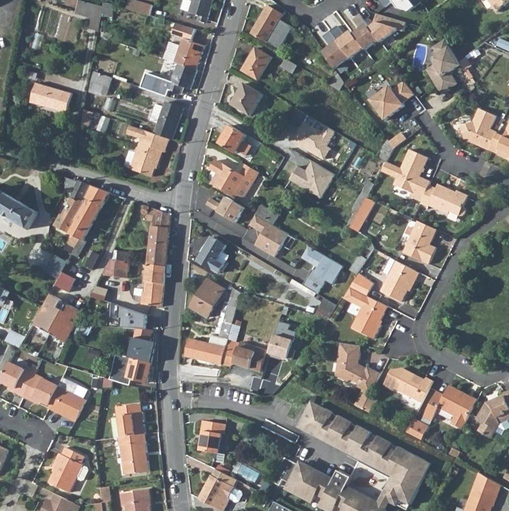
[(74,13),(98,20),(101,6),(80,0),(77,0),(74,13)]
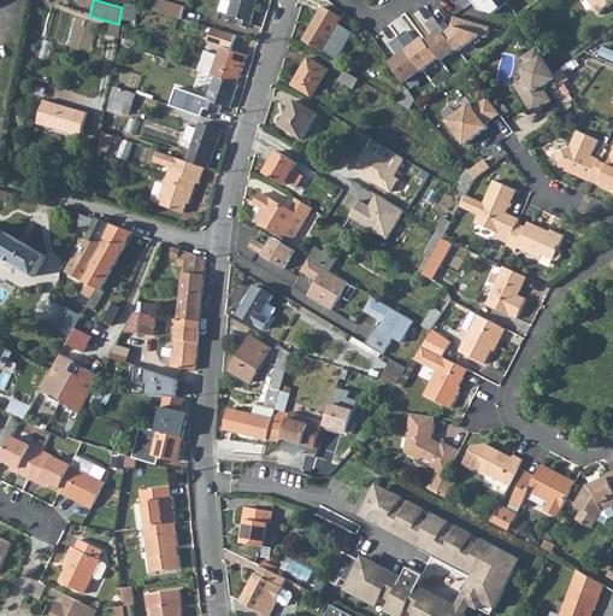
[(152,0),(149,9),(178,18),(182,6),(161,0),(152,0)]
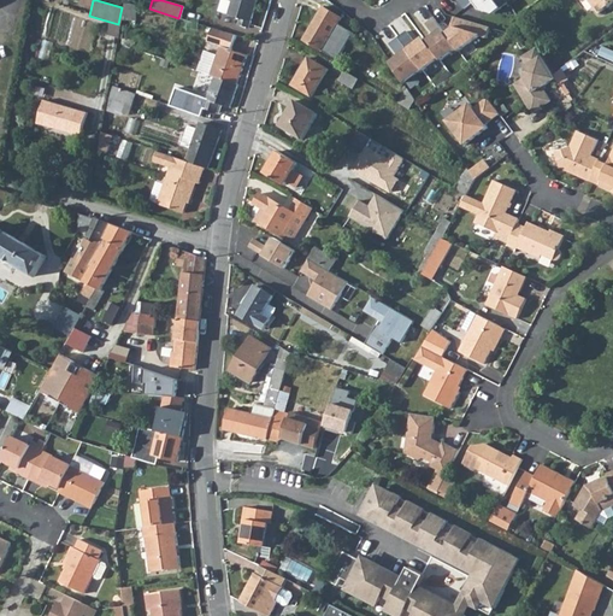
[(230,0),(227,15),(239,18),(236,24),(246,28),(254,0),(230,0)]
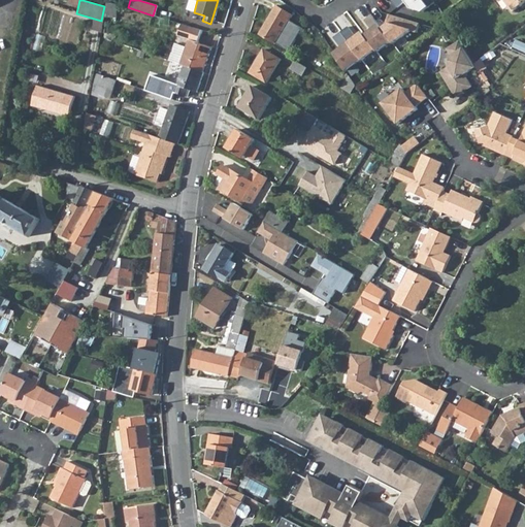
[(390,0),(395,7),(403,1),(408,8),(421,11),(432,2),(431,0),(390,0)]
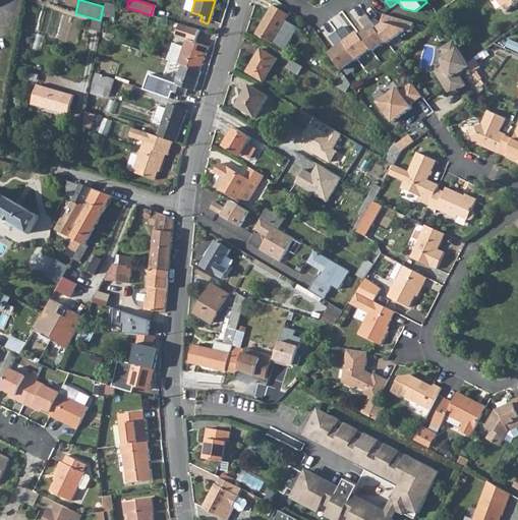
[(496,0),(504,10),(516,0),(496,0)]
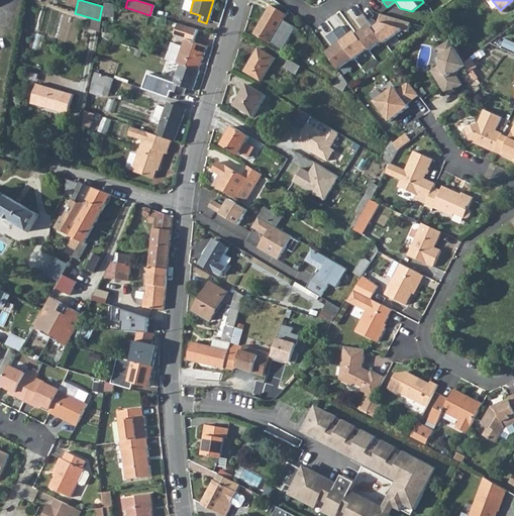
[(102,6),(102,16),(112,16),(112,4),(102,1),(102,6)]
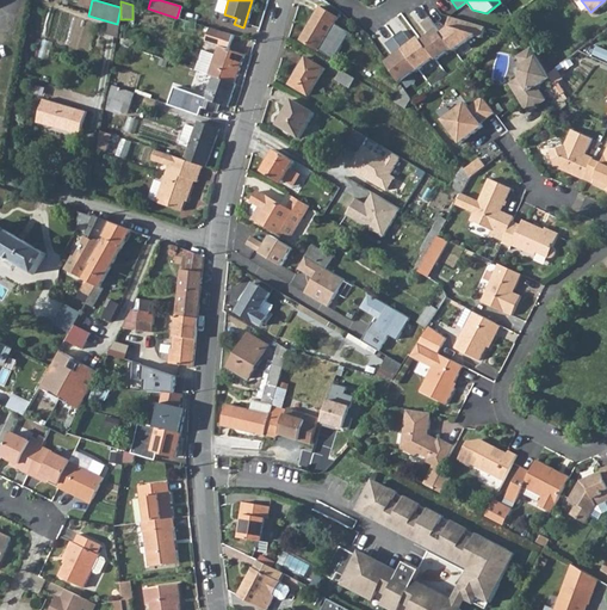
[(298,38),(328,56),(334,47),(328,43),(336,29),(329,25),(334,17),(317,6),(298,38)]
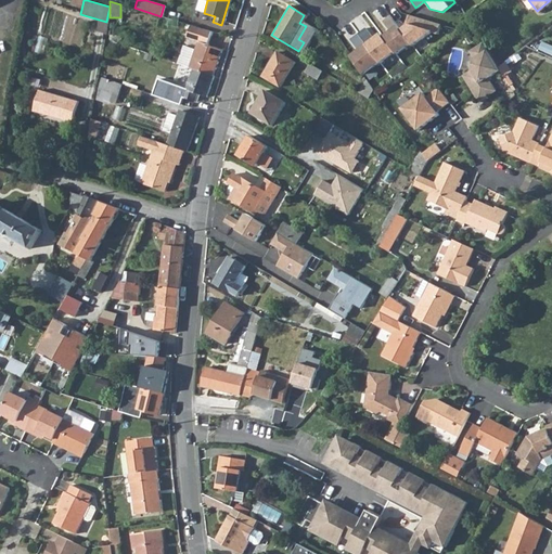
[(436,35),(439,25),(408,14),(405,23),(408,24),(399,30),(409,43),(411,46),(429,33),(436,35)]
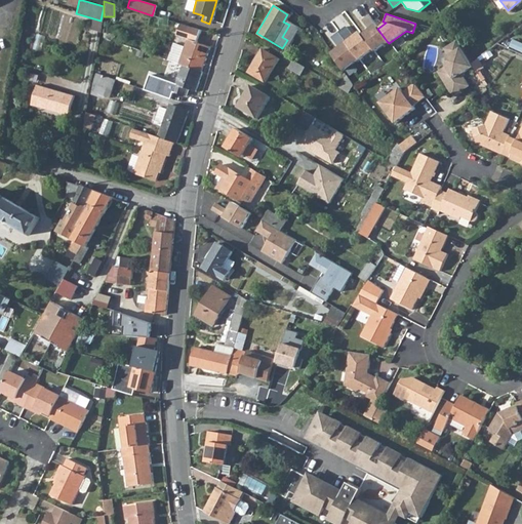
[(377,29),(367,14),(361,19),(368,29),(361,35),(372,49),(373,51),(387,41),(377,29)]
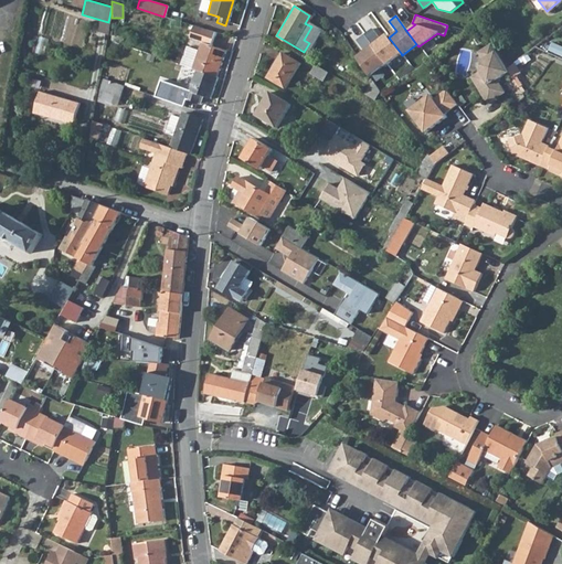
[(179,64),(195,70),(215,76),(224,51),(211,46),(215,32),(192,25),(188,38),(201,42),(198,50),(186,45),(179,64)]
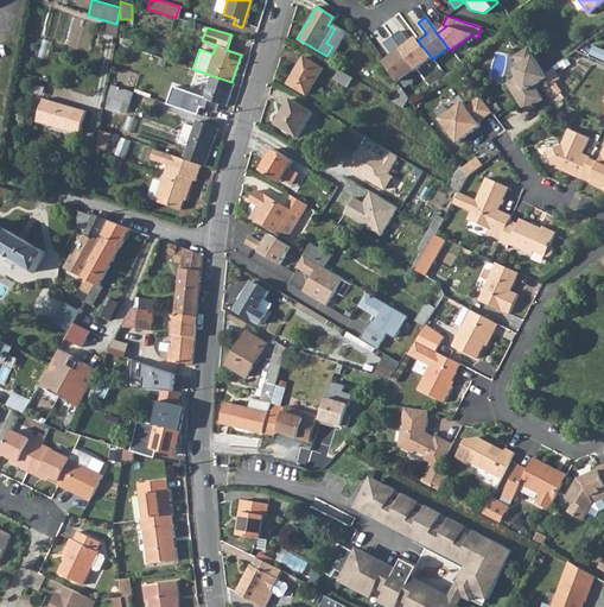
[(398,30),(389,36),(413,68),(414,69),(431,57),(418,40),(414,36),(407,42),(398,30)]
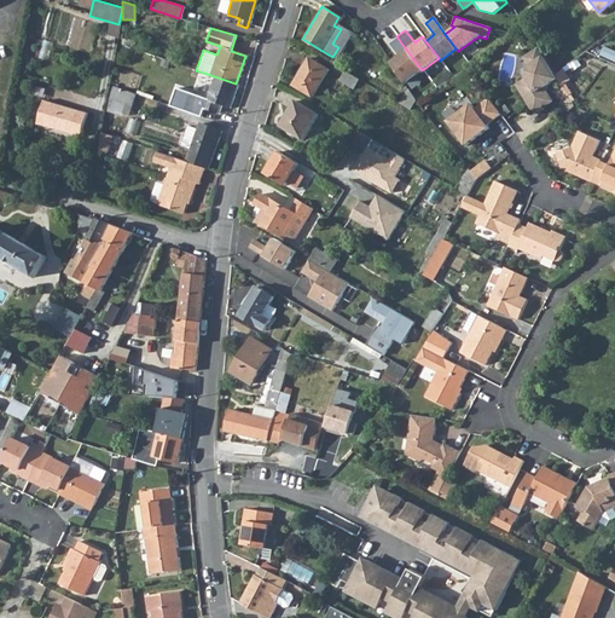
[(421,69),(396,36),(388,44),(398,56),(389,62),(402,84),(421,69)]
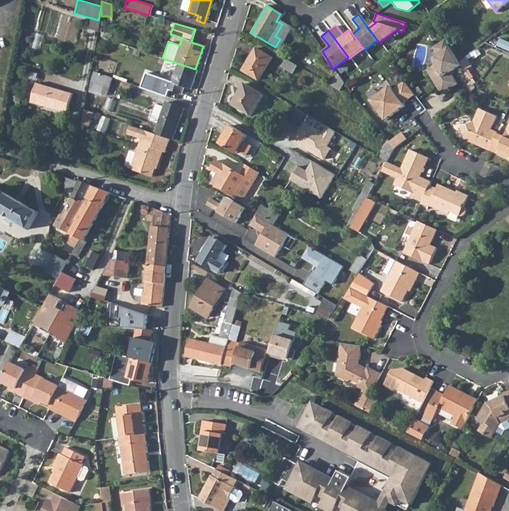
[(99,36),(109,40),(109,33),(100,31),(99,36)]
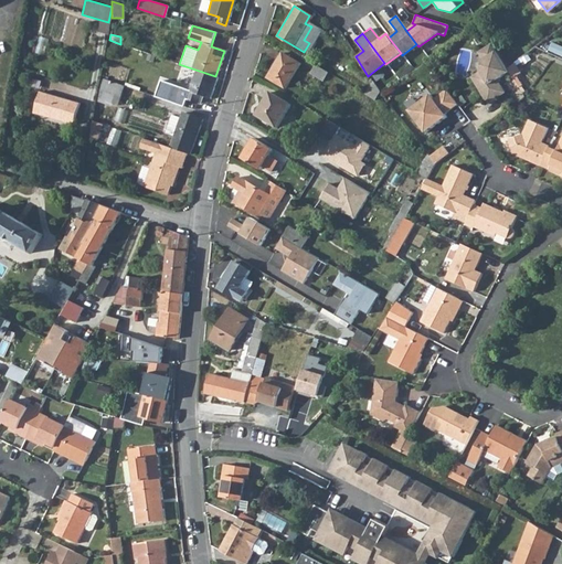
[(506,67),(490,44),(477,52),(483,60),(480,72),(470,77),(488,104),(506,93),(497,80),(509,72),(506,67)]
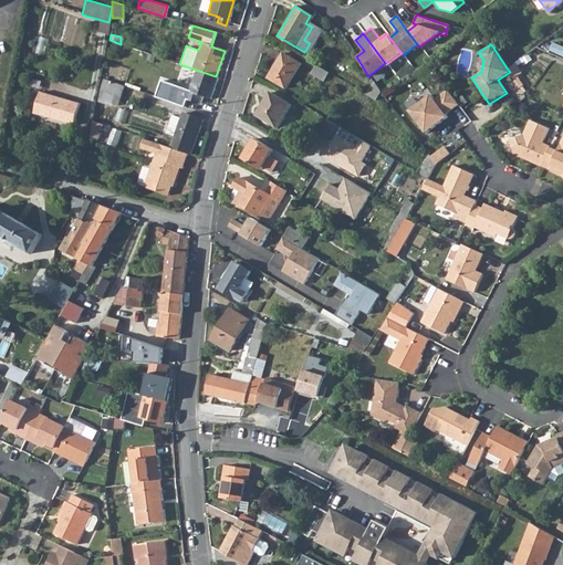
[(267,77),(283,87),(299,62),(281,52),(267,77)]
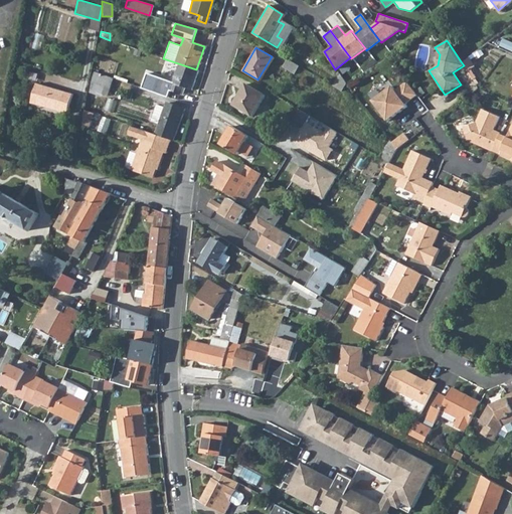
[(464,65),(466,69),(473,65),(468,56),(461,61),(464,65)]
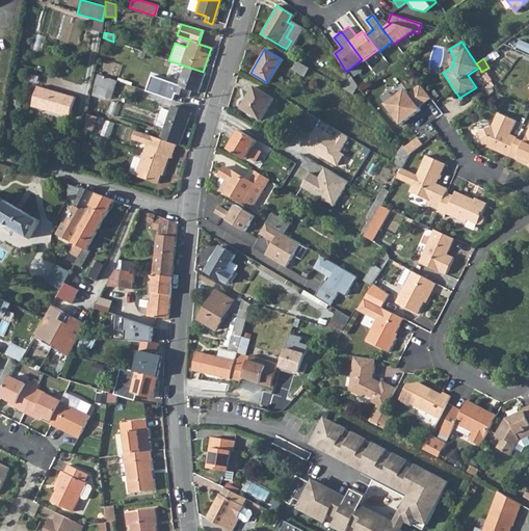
[(290,68),(302,75),(308,68),(295,59),(290,68)]
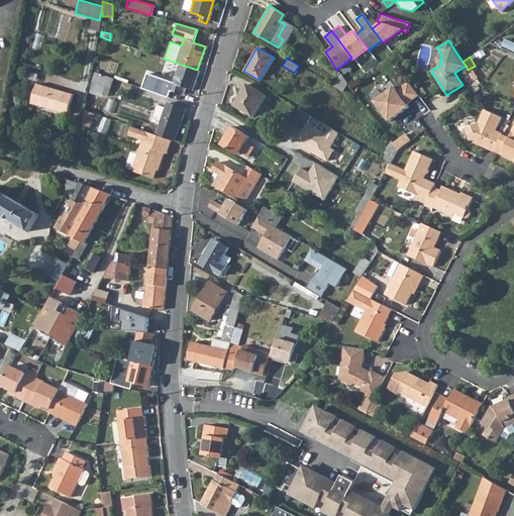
[(140,88),(167,97),(169,90),(179,94),(182,87),(185,88),(191,90),(197,70),(179,64),(172,83),(165,81),(165,80),(152,76),(149,84),(142,81),(140,88)]
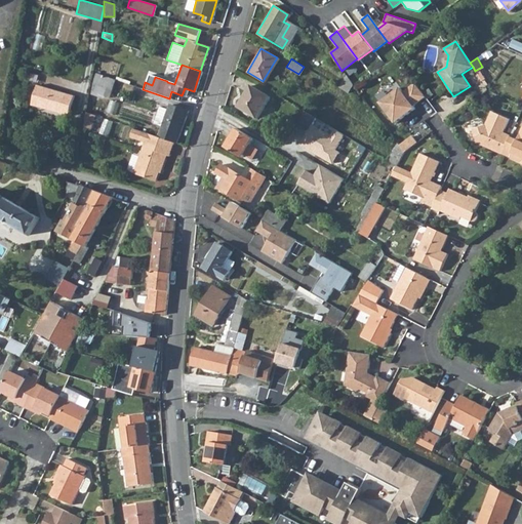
[(91,83),(96,85),(110,90),(114,79),(94,73),(91,83)]
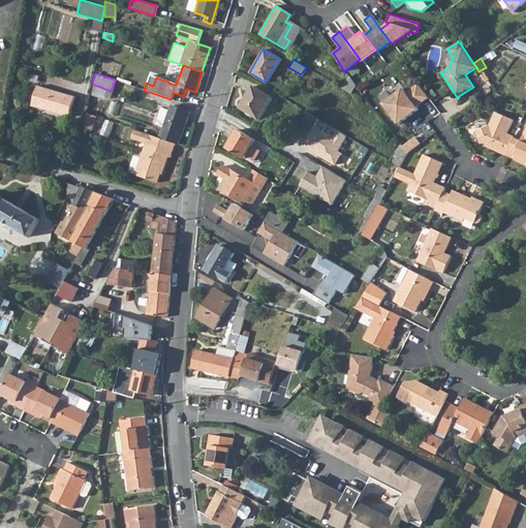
[(339,87),(348,93),(351,88),(342,83),(339,87)]
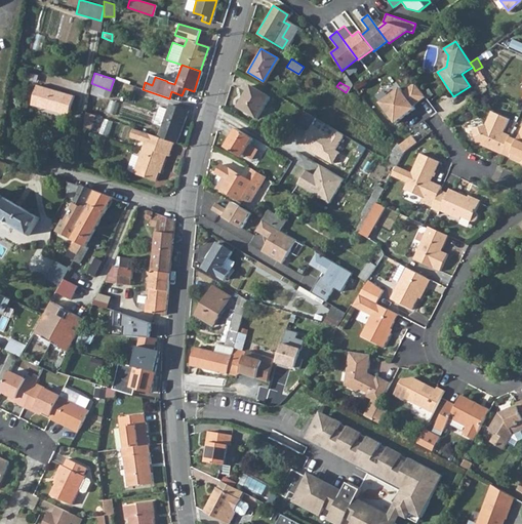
[(91,83),(91,84),(87,108),(96,110),(97,104),(94,103),(96,85),(91,83)]
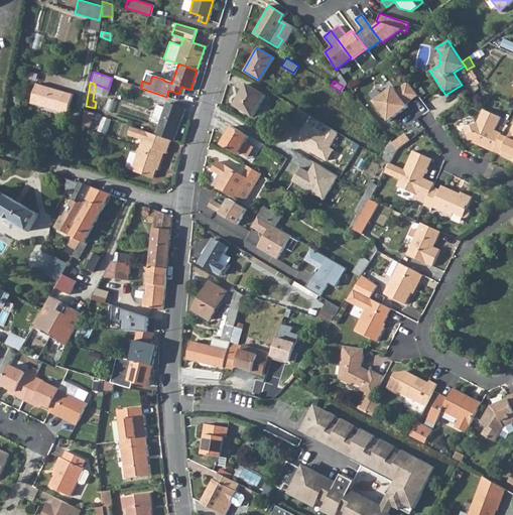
[(416,95),(406,82),(394,91),(391,86),(372,101),(387,121),(406,106),(404,104),(416,95)]
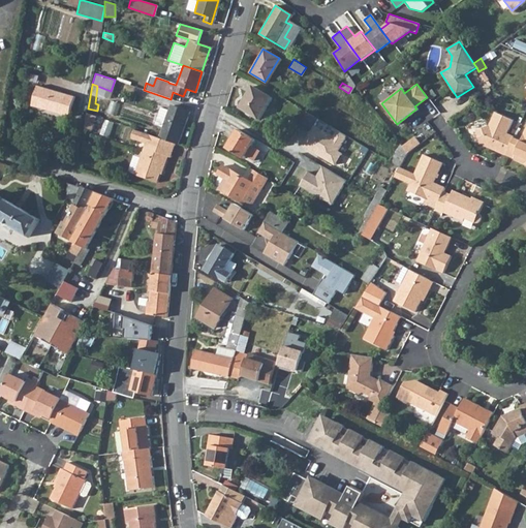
[(237,106),(257,118),(270,96),(250,85),(237,106)]
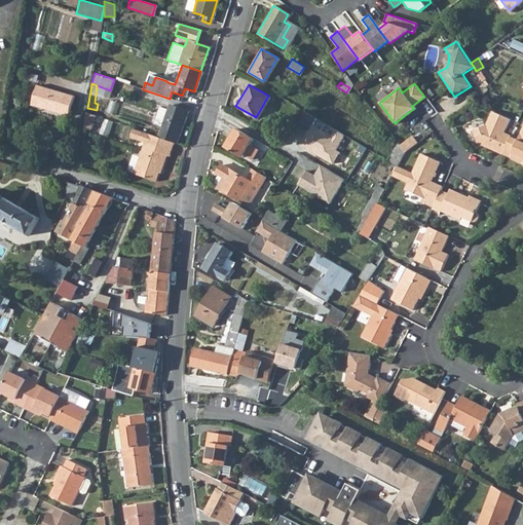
[(30,105),(66,115),(72,97),(36,85),(30,105)]
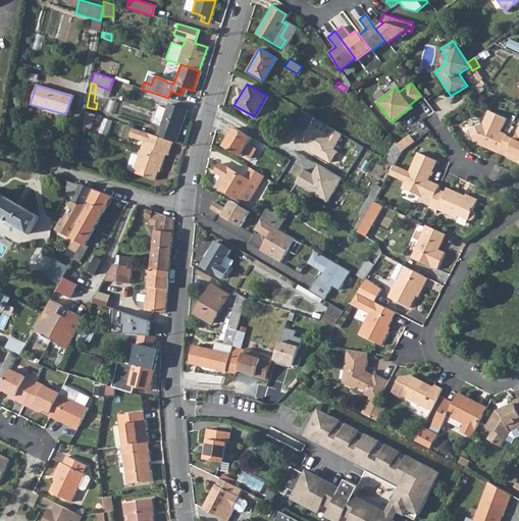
[(155,136),(170,142),(173,143),(186,109),(168,102),(161,120),(158,119),(156,123),(159,125),(155,136)]
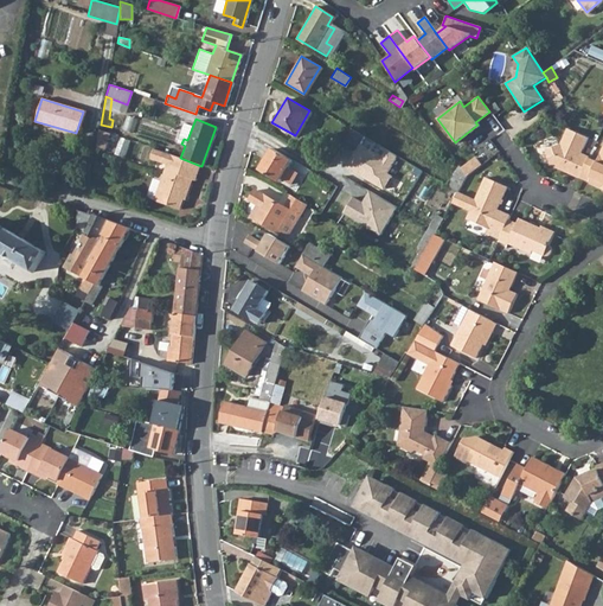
[(585,157),(587,155),(577,151),(585,135),(564,126),(557,142),(541,147),(546,163),(557,167),(562,166),(565,168),(564,171),(576,177),(585,157)]
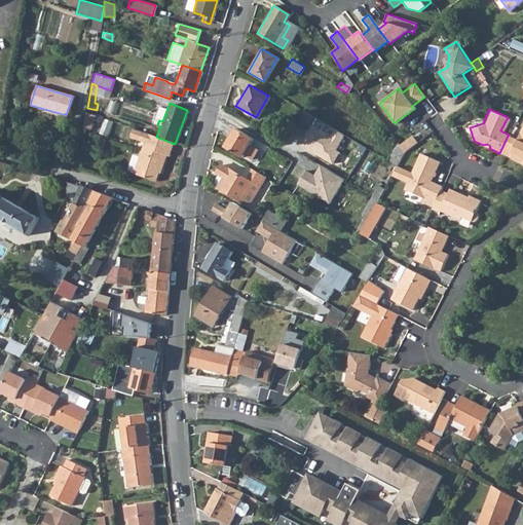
[(84,111),(82,125),(89,128),(94,115),(84,111)]
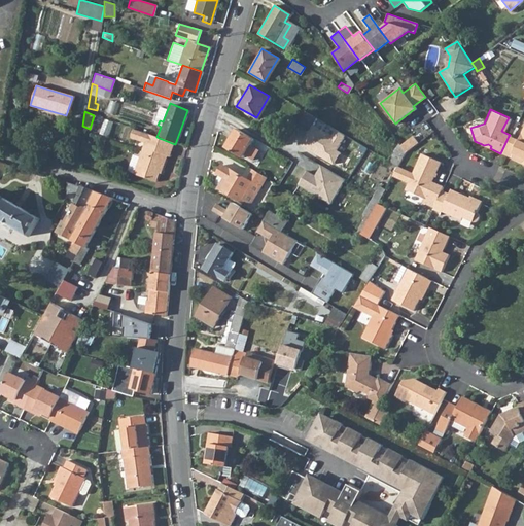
[(509,136),(500,153),(523,164),(523,123),(516,139),(509,136)]
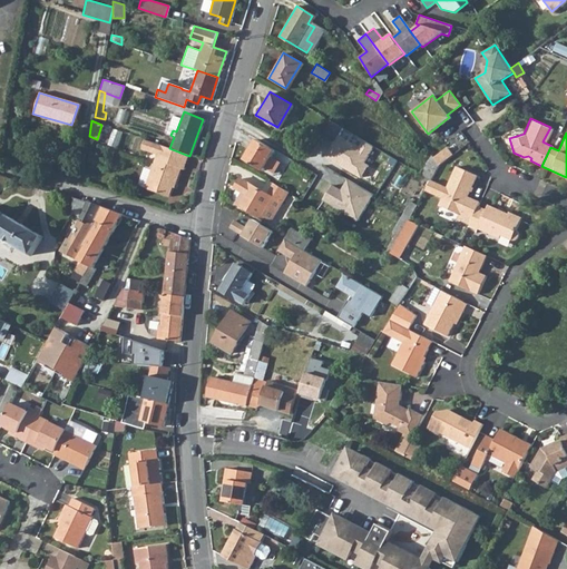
[(320,158),(357,177),(364,165),(361,163),(370,146),(359,139),(354,147),(334,135),(320,158)]
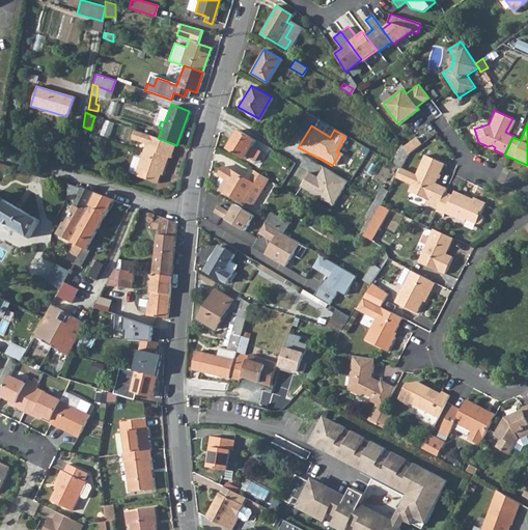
[(169,158),(173,144),(158,138),(144,134),(132,130),(130,138),(144,143),(133,175),(155,183),(159,170),(162,171),(166,157),(169,158)]
